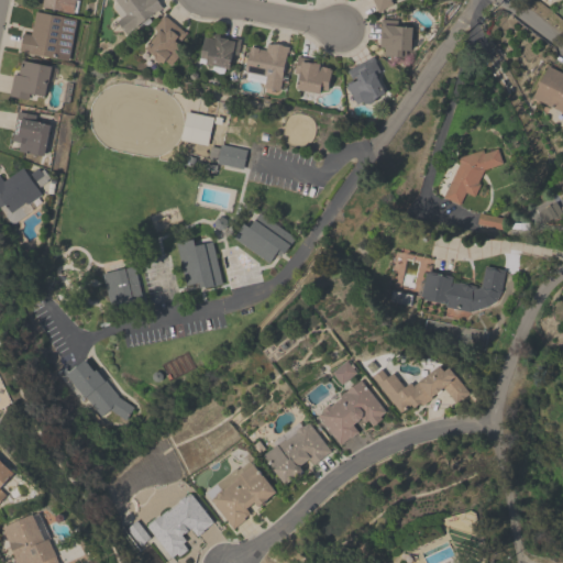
[(41,0),(74,0),(73,11),(41,6),(41,0)]
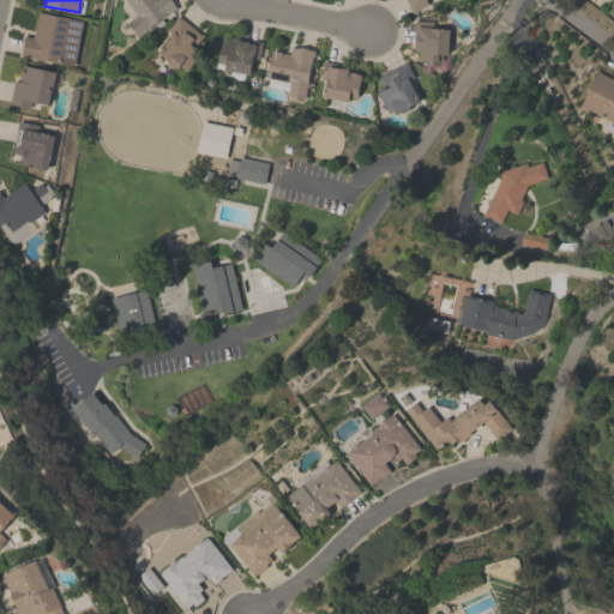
[(136,36),(125,22),(134,14),(124,0),(170,0),(176,7),(170,12),(170,11),(136,36)]
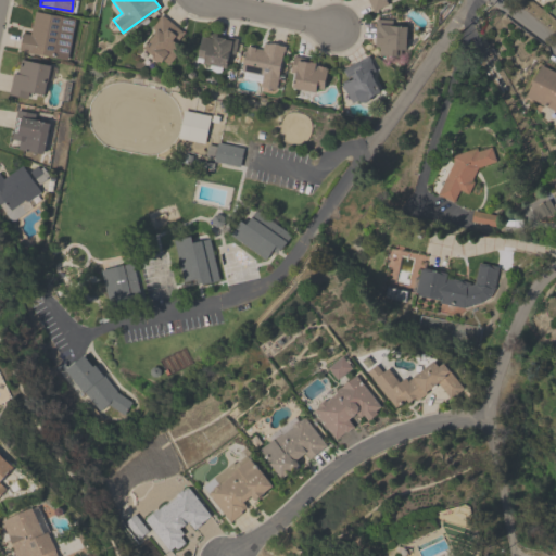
[(384,0),(387,3),(371,11),(366,0),(384,0)]
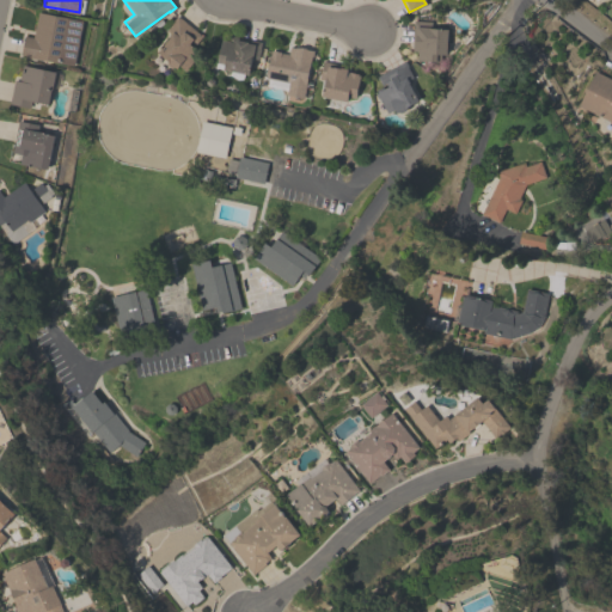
[(20,56),(24,35),(32,37),(37,11),(83,19),(74,66),(20,56)]
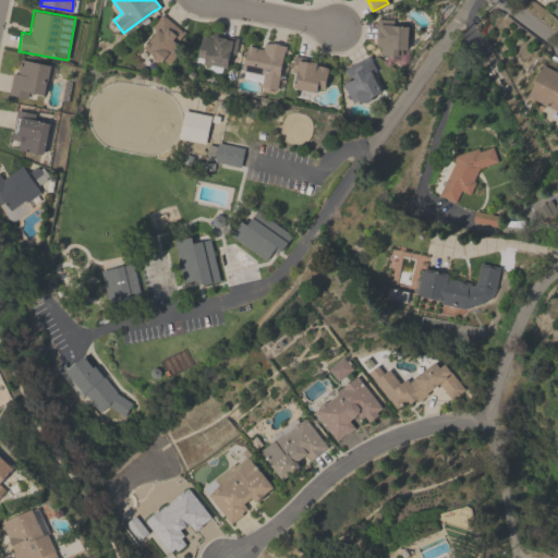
[(169,64),(162,59),(160,62),(158,64),(150,58),(152,56),(143,48),(155,33),(154,33),(156,31),(150,26),(161,14),(184,33),(176,43),(182,48),(169,64)]
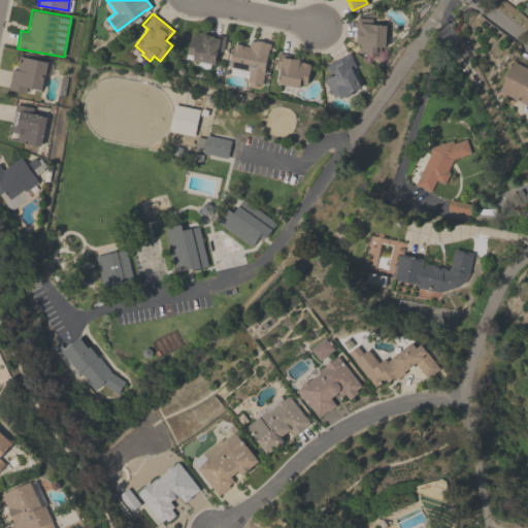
[(385,46),(380,46),(380,53),(359,52),(359,43),(355,43),(356,17),(374,17),(374,24),(385,24),(385,46)]
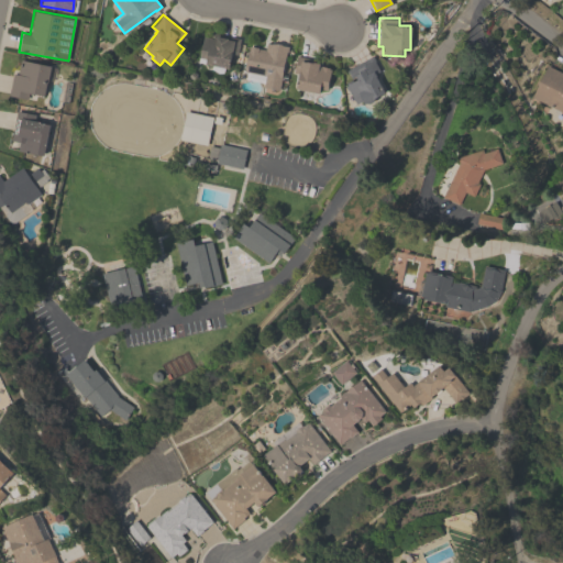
[(240,37),(236,55),(230,54),(228,68),(205,64),(206,58),(199,57),(203,36),(209,37),(210,32),(240,37)]
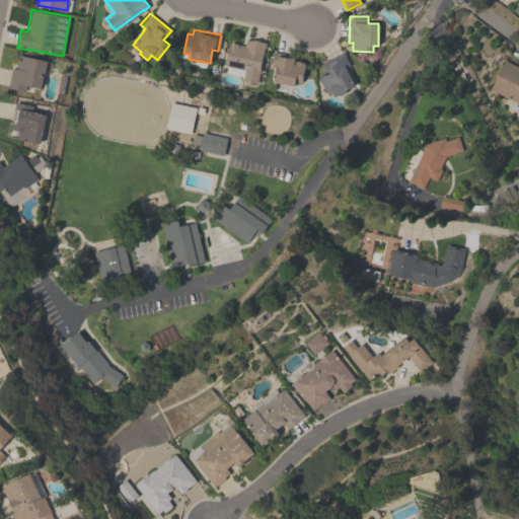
[(265,43),(256,83),(242,80),(242,76),(226,73),(227,65),(224,65),(229,42),(237,44),(243,46),(245,39),(252,41),(252,40),(260,41),(258,42),(265,43)]
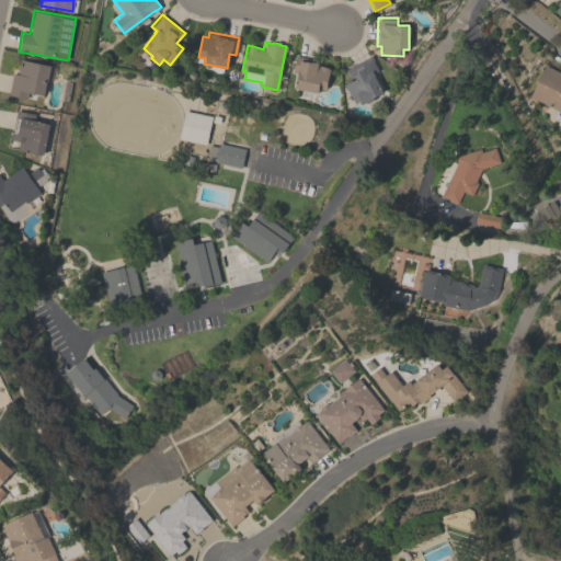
[(382,92),(371,99),(369,102),(367,103),(364,103),(362,104),(359,100),(354,103),(346,89),(345,90),(343,86),(345,84),(344,82),(350,79),(344,69),(370,55),(374,60),(373,60),(378,70),(374,72),(375,76),(374,76),(382,92)]
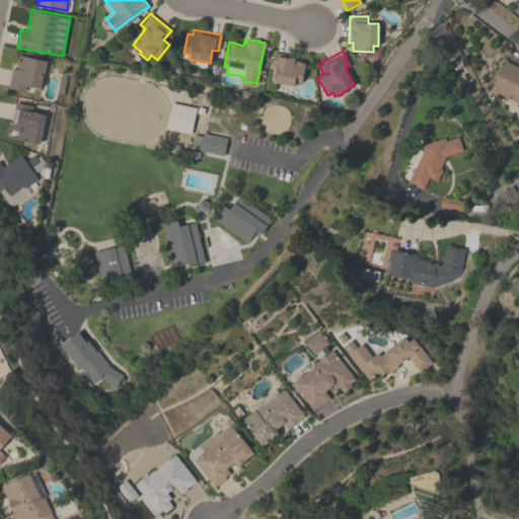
[(272,81),(276,66),(271,65),(274,52),(288,55),(287,57),(294,58),(294,60),(303,62),(302,63),(305,64),(301,83),(294,82),(293,86),(272,81)]
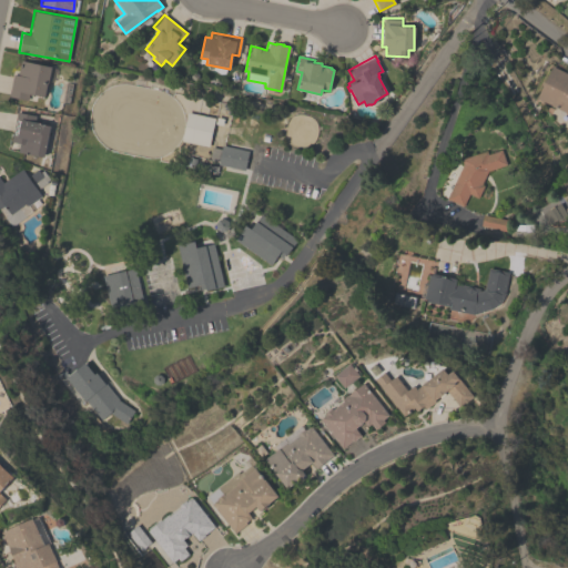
[(43,97),(29,93),(28,100),(8,95),(13,74),(17,74),(20,60),(52,67),(48,82),(47,82),(43,97)]
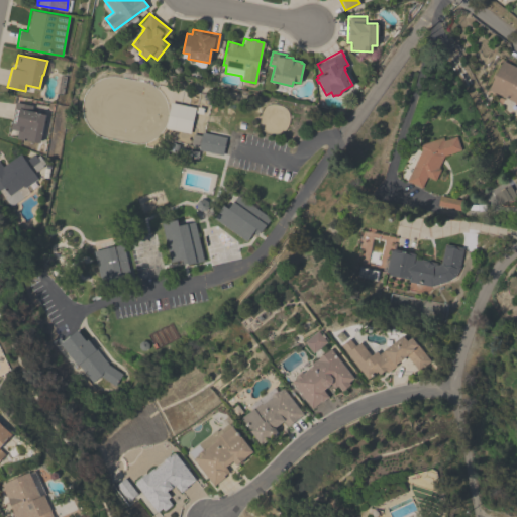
[(516,67),(516,104),(488,89),(502,60),(516,67)]
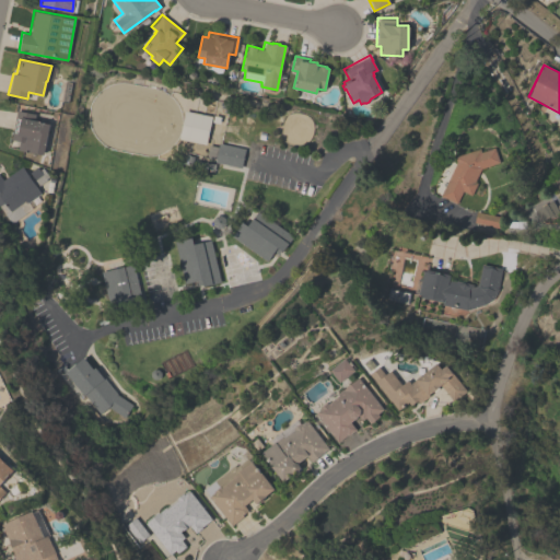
[(10,139),(16,109),(35,114),(34,119),(39,120),(39,121),(49,124),(43,154),(16,149),(19,141),(10,139)]
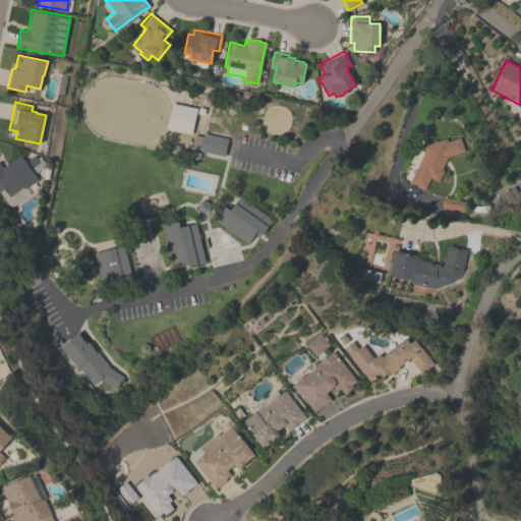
[(166,128),(172,103),(196,109),(191,134),(166,128)]
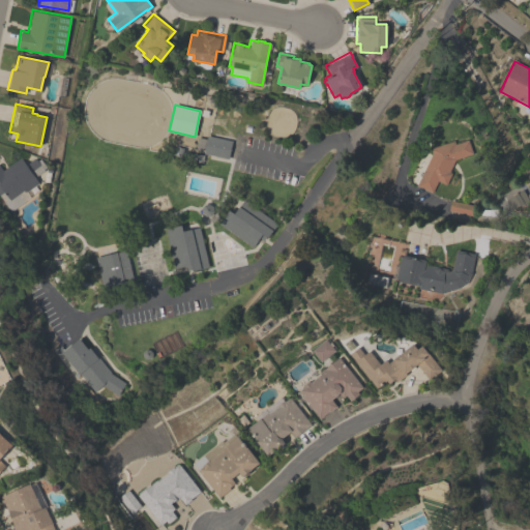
[(206,136),(231,141),(228,158),(203,153),(203,149),(195,148),(197,137),(205,139),(206,136)]
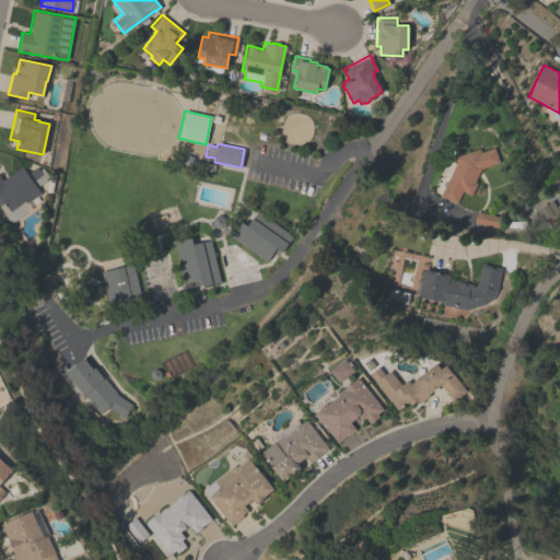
[(471,195),(463,190),(457,202),(441,195),(456,161),(455,156),(479,147),(481,152),(493,147),(499,162),(481,167),(475,182),(477,183),(471,195)]
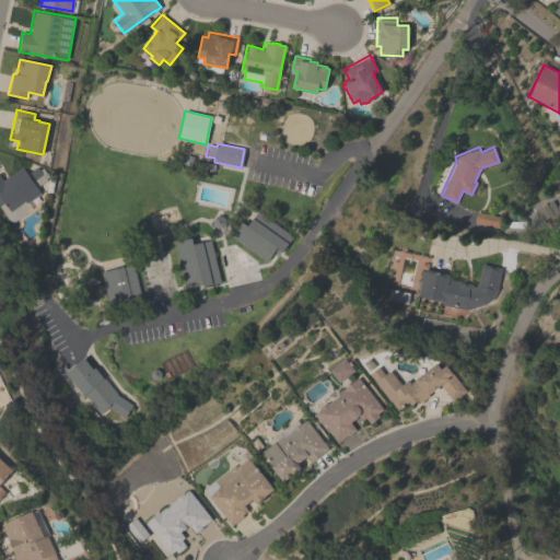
[(0,176),(2,179),(22,165),(41,193),(36,196),(39,200),(31,207),(27,202),(25,203),(24,201),(18,205),(24,213),(10,223),(2,212),(6,211),(0,205),(0,176)]
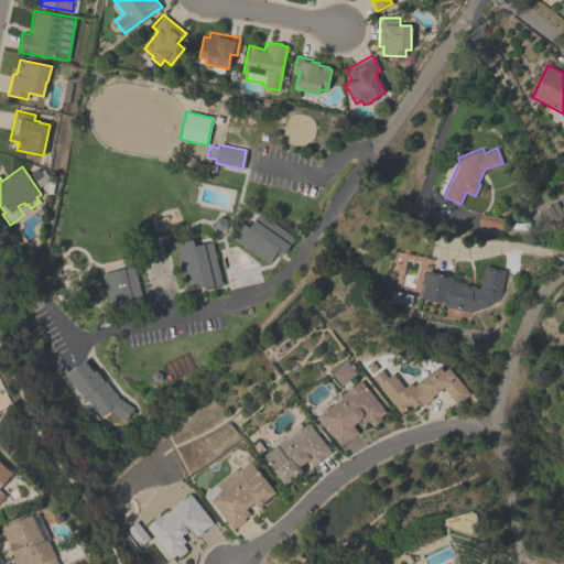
[(234,238),(245,224),(248,226),(259,212),(294,238),(283,252),(282,251),(279,256),(275,252),(267,263),(234,238)]
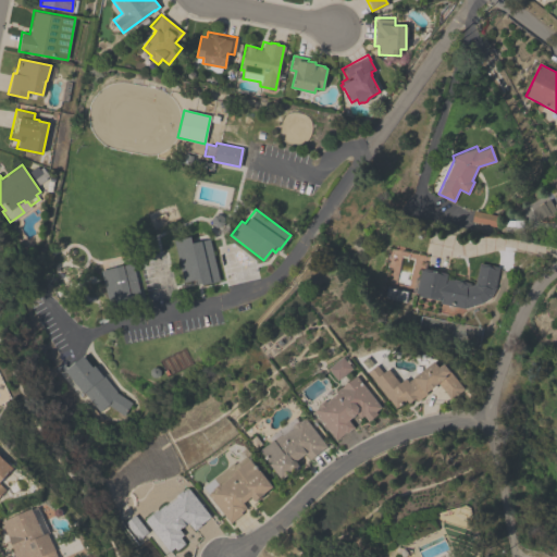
[(173,239),(190,236),(193,243),(209,238),(219,280),(201,284),(201,283),(196,284),(195,280),(183,282),(173,239)]
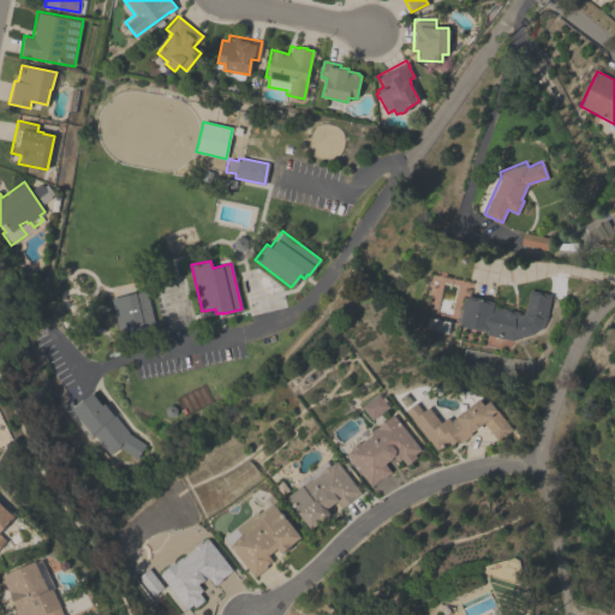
[(145,290),(155,328),(120,336),(111,298),(145,290)]
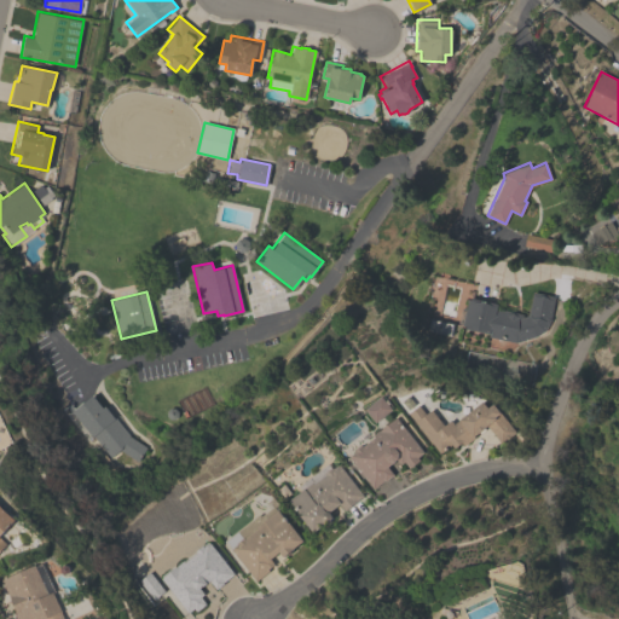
[(467,299),(470,299),(470,296),(497,304),(496,307),(522,313),(522,317),(527,314),(531,291),(554,296),(549,318),(544,330),(536,335),(515,342),(487,336),(487,334),(464,328),(464,325),(462,325),(467,299)]
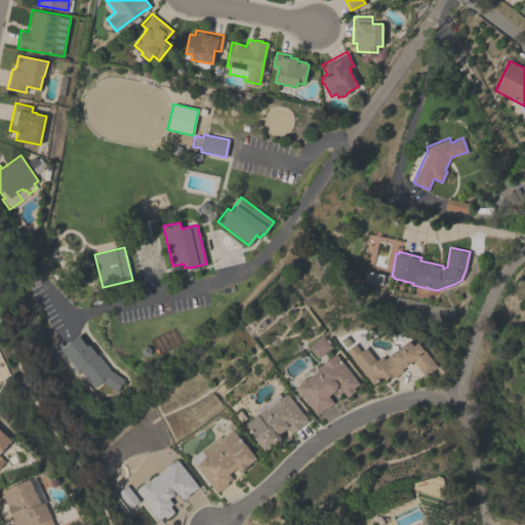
[(77,334),(86,346),(88,345),(95,354),(96,353),(109,368),(108,368),(122,378),(115,392),(101,381),(91,388),(59,349),(77,334)]
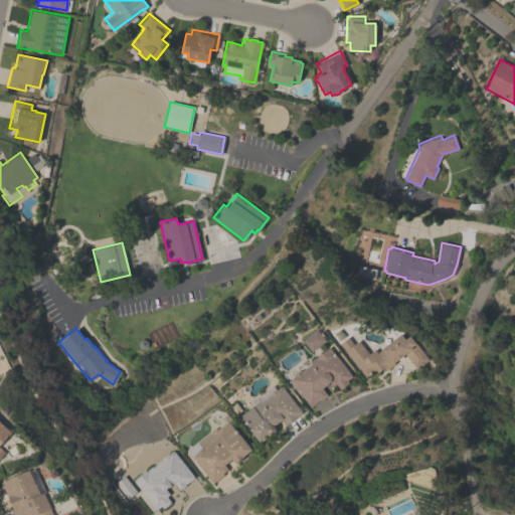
[(415,368),(404,354),(394,362),(395,363),(385,370),(383,368),(377,372),(375,369),(365,376),(340,343),(348,337),(353,344),(358,340),(368,353),(374,349),(377,352),(401,334),(405,339),(410,335),(428,359),(415,368)]
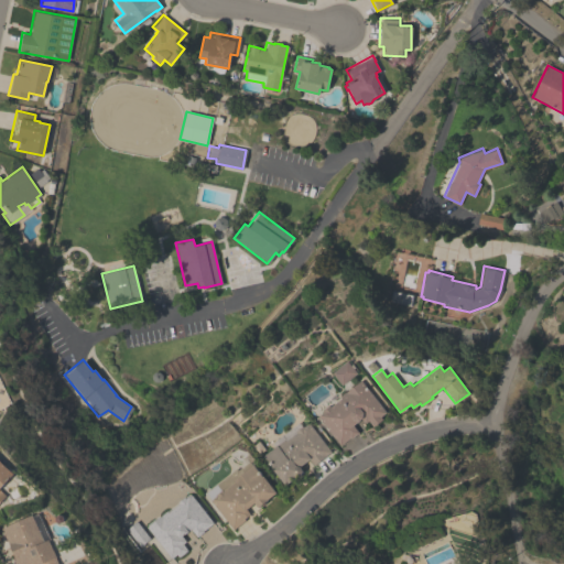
[(360,380),(384,412),(379,416),(381,419),(372,426),(368,420),(365,422),(361,418),(353,424),(358,432),(350,438),(349,437),(339,445),(317,416),(323,412),(322,411),(328,405),(329,405),(340,398),(339,397),(360,380)]
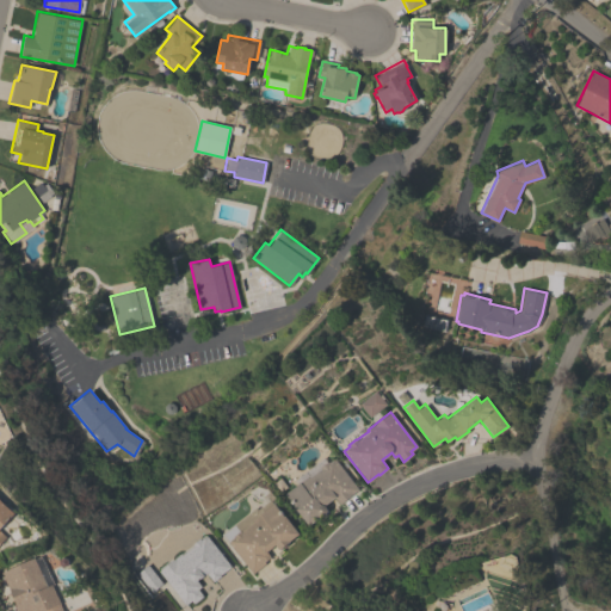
[(284,493),(300,481),(300,482),(308,476),(309,477),(321,469),(319,467),(327,461),(328,462),(334,458),(357,489),(338,504),(334,498),(323,505),(325,506),(326,507),(326,511),(325,513),(322,514),(320,516),(308,525),(284,493)]
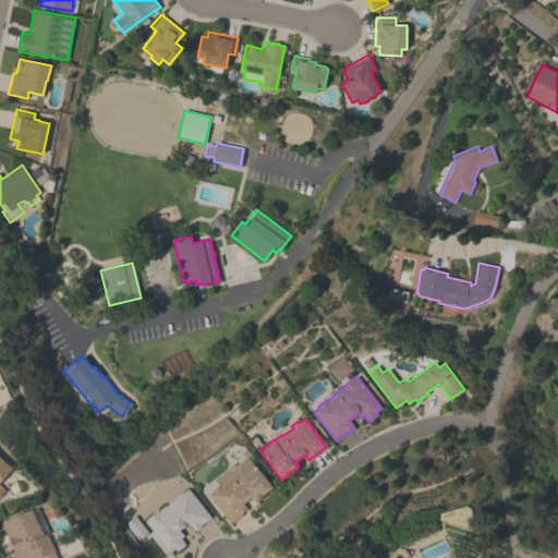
[(0,456),(13,469),(0,481),(0,484),(5,489),(0,495),(0,456)]
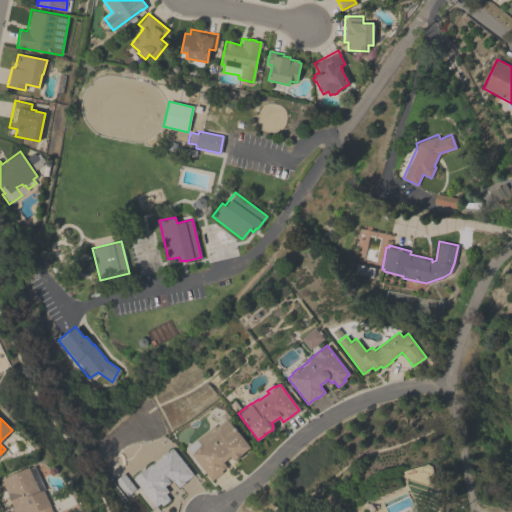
[(238,433),(239,432),(250,446),(233,459),(231,456),(223,462),(226,466),(221,470),(222,471),(211,480),(185,447),(214,425),(215,426),(226,418),(238,433)]
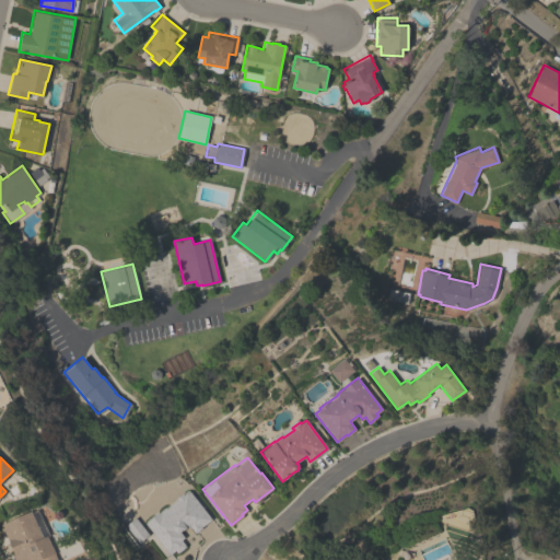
[(211,518),(202,526),(195,533),(189,525),(181,532),(184,537),(181,539),(186,546),(176,552),(175,550),(170,555),(144,523),(165,506),(166,508),(177,499),(176,498),(183,493),(184,494),(189,490),(211,518)]
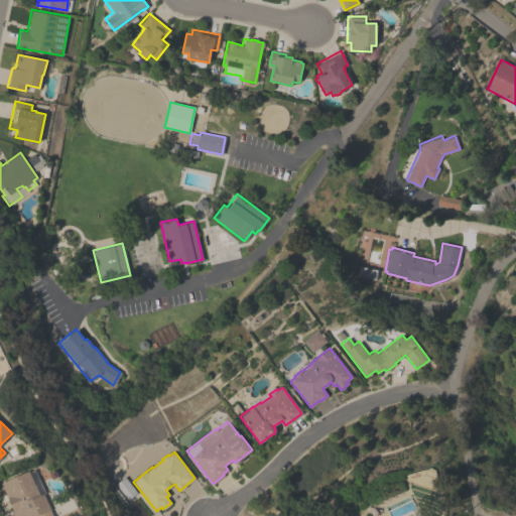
[(1,484),(29,471),(40,495),(43,493),(50,509),(49,510),(51,515),(14,515),(12,510),(13,510),(1,484)]
